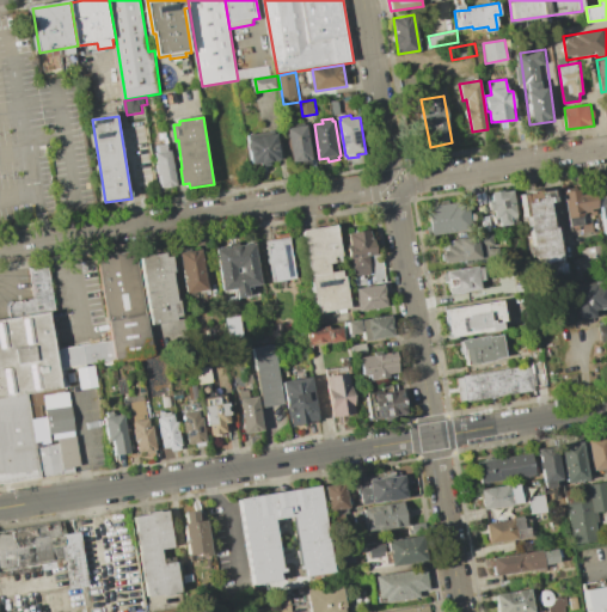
[(307,123),(307,126),(310,126),(314,160),(295,163),(289,129),(298,128),(296,124),(307,123)]
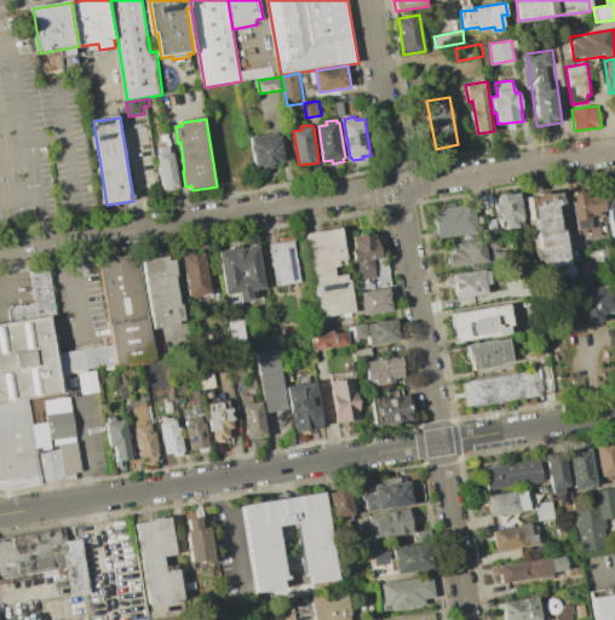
[(258,168),(253,137),(282,133),(287,164),(277,165),(277,168),(268,170),(268,167),(258,168)]
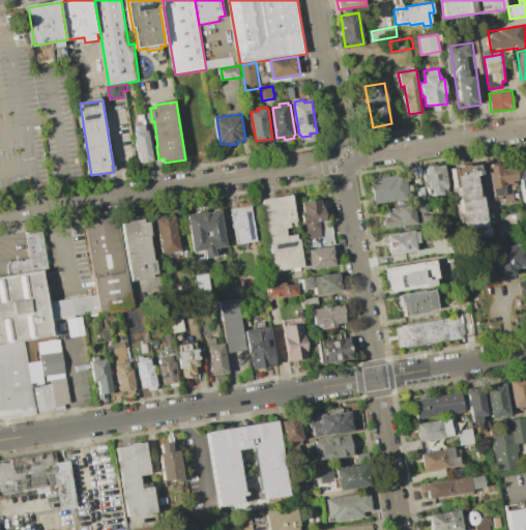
[(139,142),(138,134),(139,134),(138,126),(146,125),(147,131),(150,131),(154,162),(142,164),(140,152),(138,152),(137,143),(139,142)]
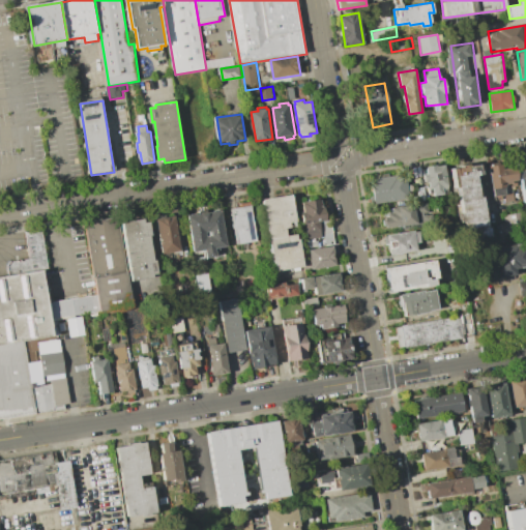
[(488,165),(515,162),(518,183),(507,185),(508,194),(493,197),(488,165)]
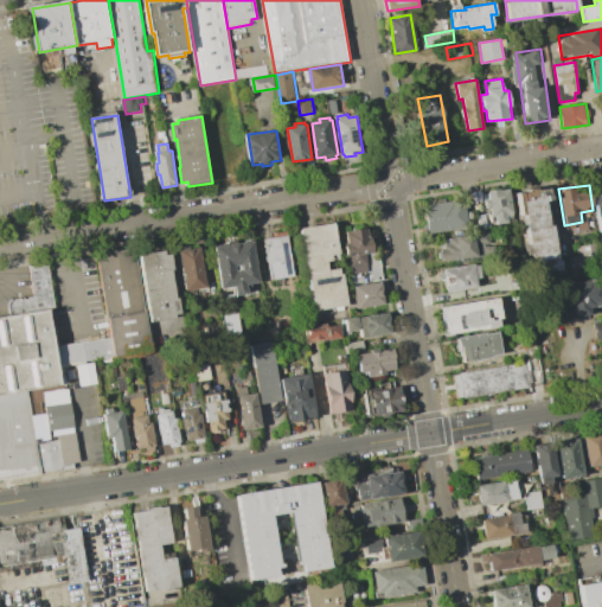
[(517,191),(548,186),(561,273),(530,278),(517,191)]
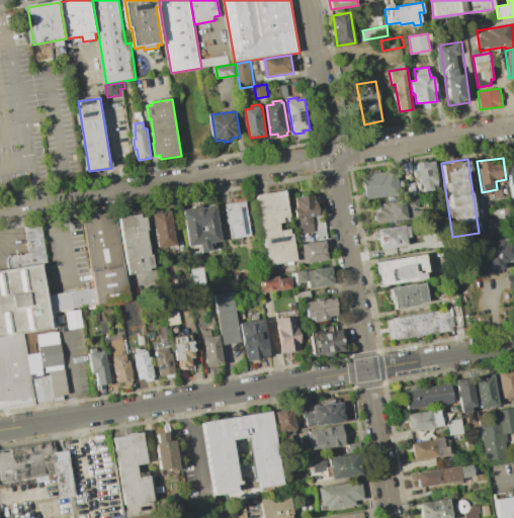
[(421,191),(416,163),(436,160),(441,188),(421,191)]
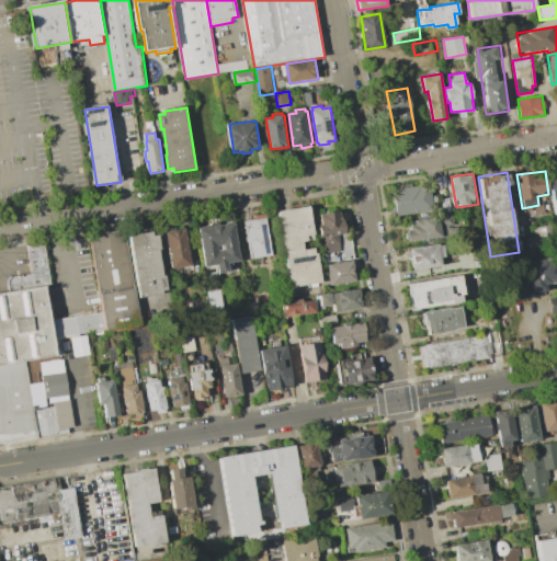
[(433,209),(396,215),(393,189),(430,183),(433,209)]
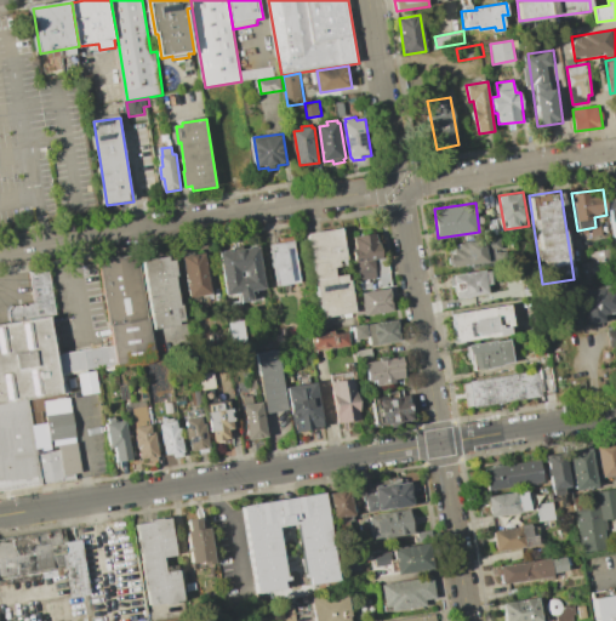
[(355,312),(321,318),(307,233),(342,228),(347,258),(346,258),(347,266),(334,267),(335,275),(347,273),(348,279),(351,279),(355,312)]
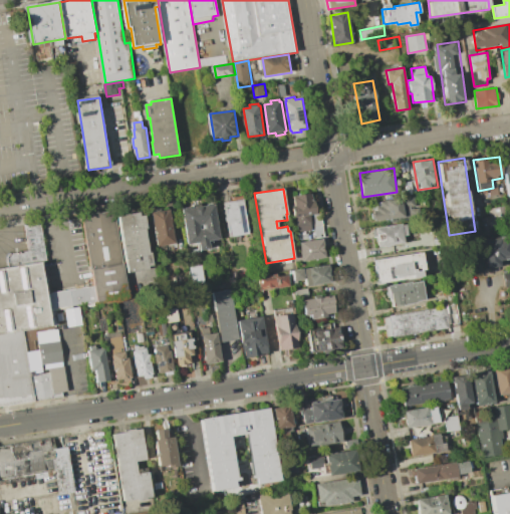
[(292,195),(313,192),(316,213),(310,214),(312,230),(297,232),(292,195)]
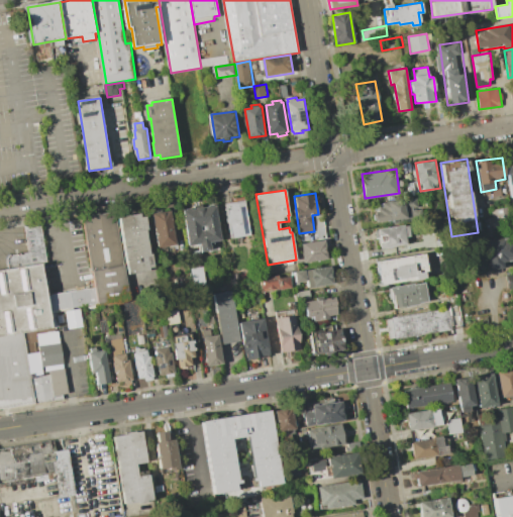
[(377,222),(374,204),(418,197),(421,215),(377,222)]
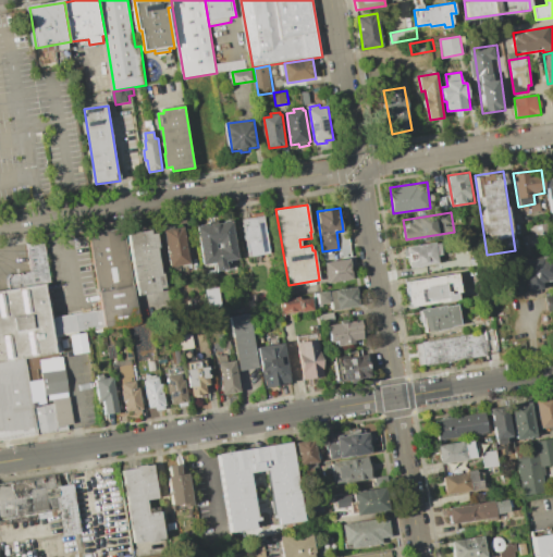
[(249,258),(243,218),(263,214),(270,255),(249,258)]
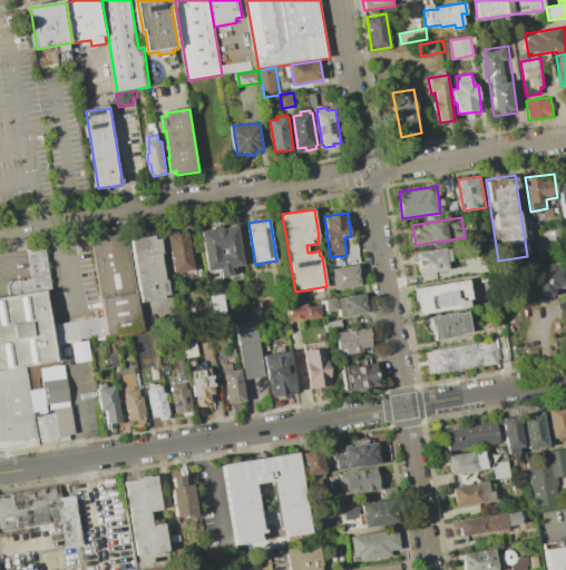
[(234,266),(235,276),(221,278),(220,268),(206,269),(201,231),(238,225),(244,265),(234,266)]
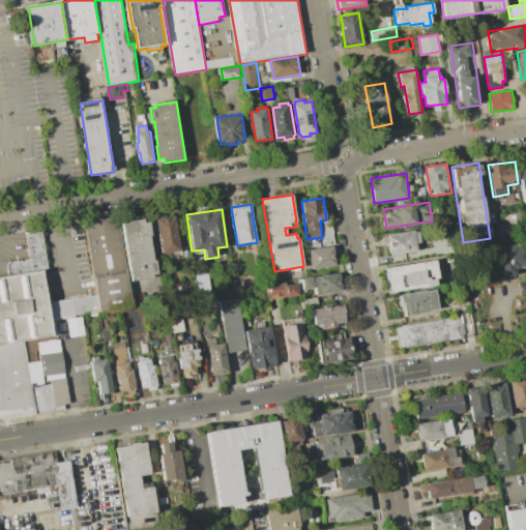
[(504,214),(521,211),(525,234),(503,237),(501,226),(505,226),(504,214)]
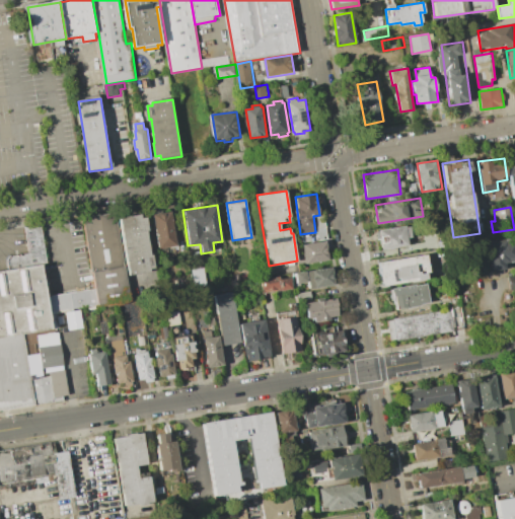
[(152,214),(171,211),(177,247),(158,249),(152,214)]
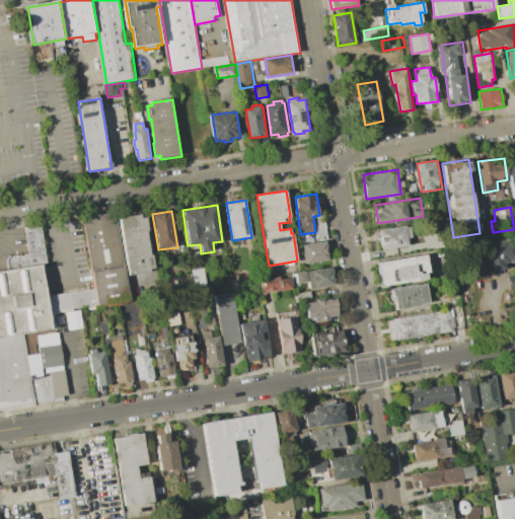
[(120,216),(130,274),(154,270),(146,218),(142,219),(141,212),(120,216)]
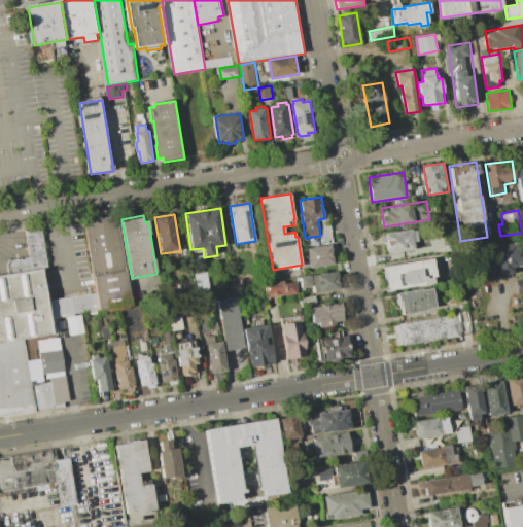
[(118,216),(134,307),(101,312),(86,221),(118,216)]
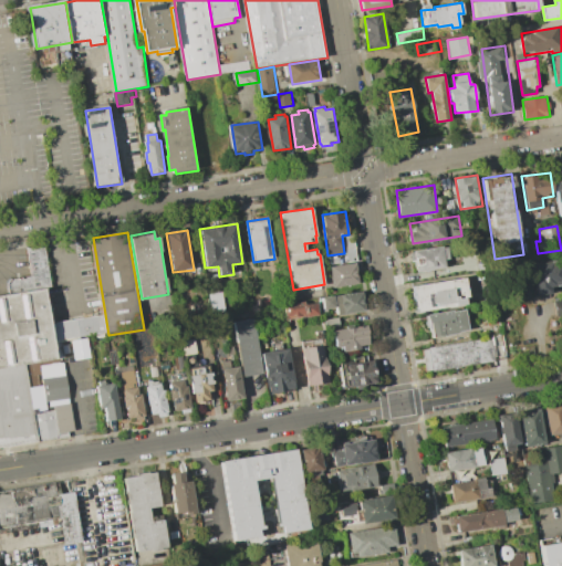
[(414,250),(448,245),(450,259),(445,259),(446,268),(417,271),(414,250)]
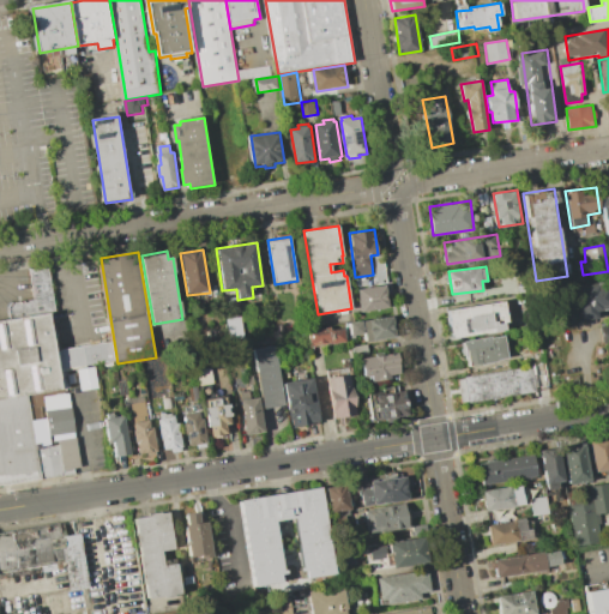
[(37,274),(55,271),(62,319),(18,326),(14,307),(41,302),(37,274)]
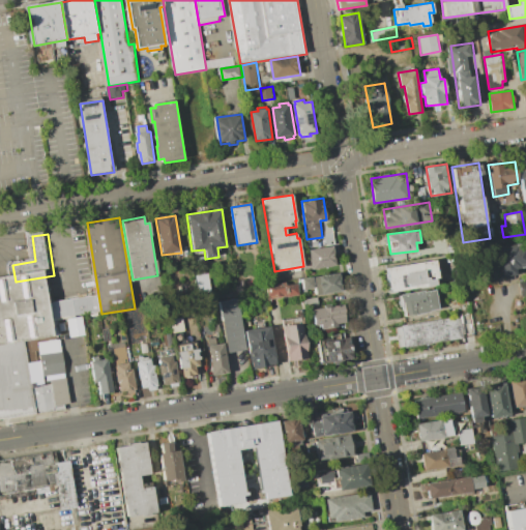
[(496,247),(525,244),(525,266),(520,267),(521,274),(500,277),(496,247)]
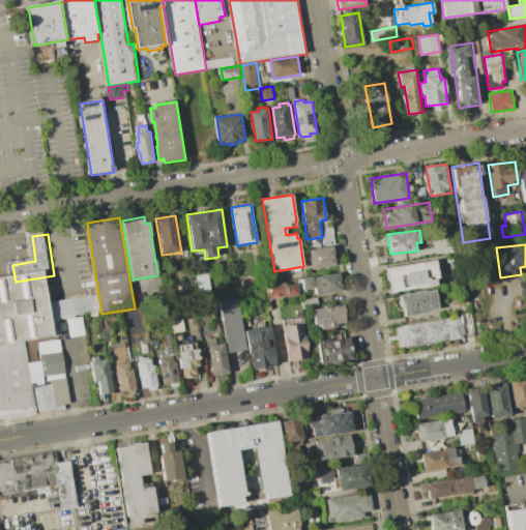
[(304,260),(310,259),(309,249),(333,245),(337,265),(307,270),(304,260)]
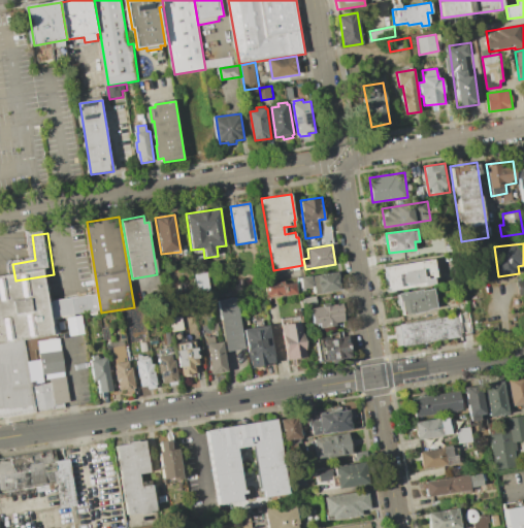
[(389,291),(385,266),(434,259),(438,283),(389,291)]
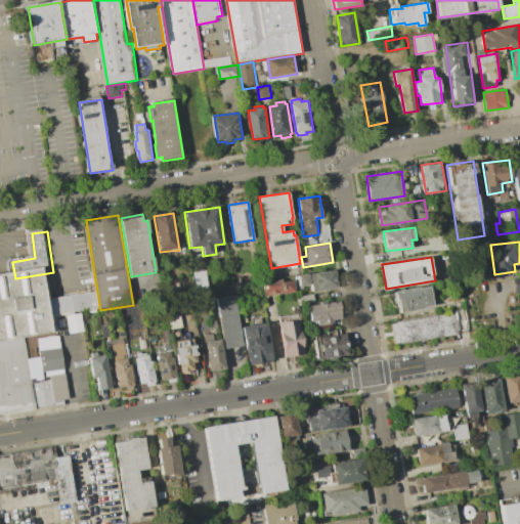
[(195,271),(198,290),(209,288),(207,270),(195,271)]
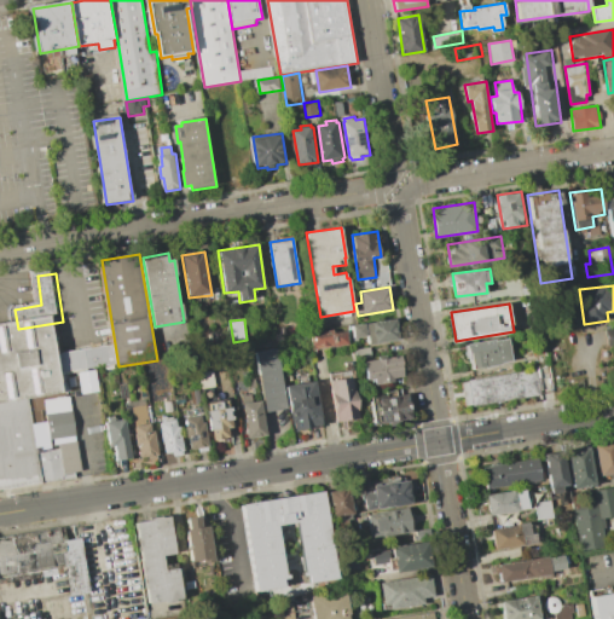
[(399,340),(370,345),(369,336),(354,339),(353,335),(352,325),(397,319),(399,340)]
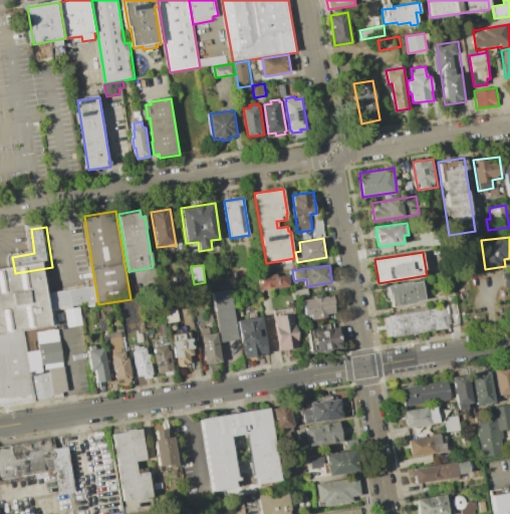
[(0,275),(15,273),(52,267),(56,292),(58,308),(63,335),(30,340),(0,344),(0,275)]
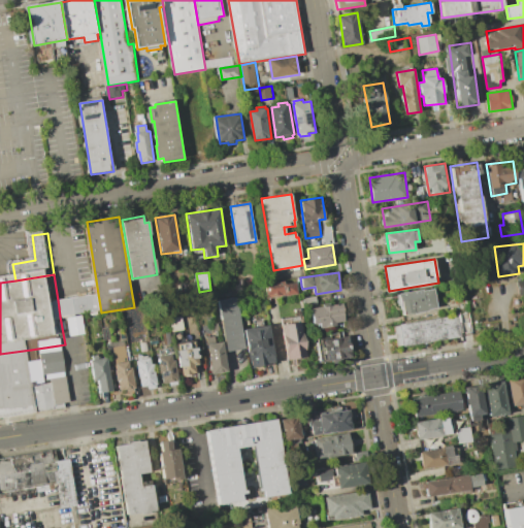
[(296,283),(298,293),(268,298),(266,284),(285,281),(286,284),(296,283)]
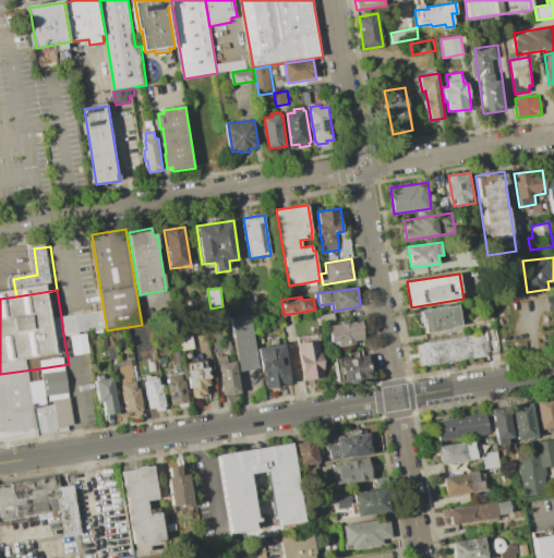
[(464,326),(425,332),(421,310),(460,304),(464,326)]
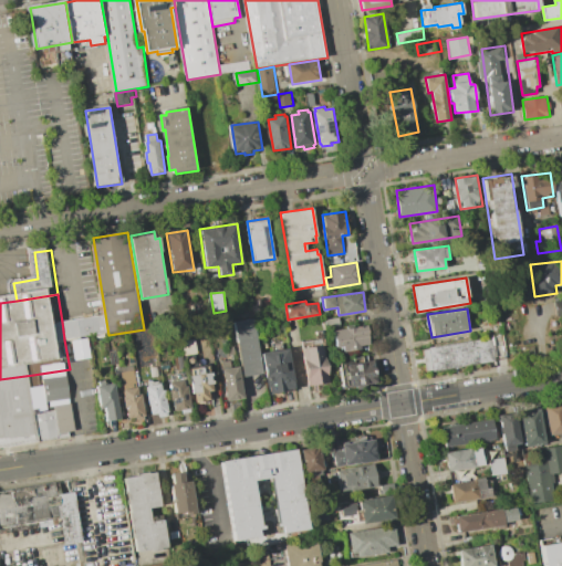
[(62,322),(103,315),(106,333),(64,339),(62,322)]
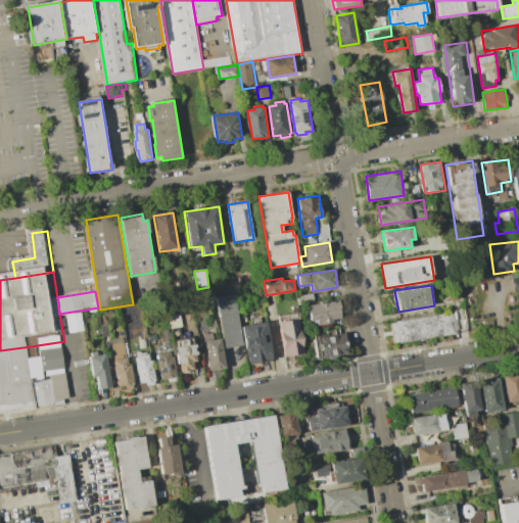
[(243,344),(226,347),(217,296),(234,293),(243,344)]
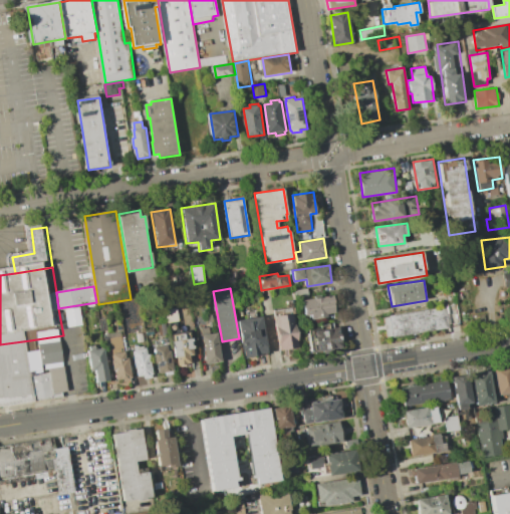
[(306,320),(303,300),(333,295),(336,312),(327,313),(327,317),(306,320)]
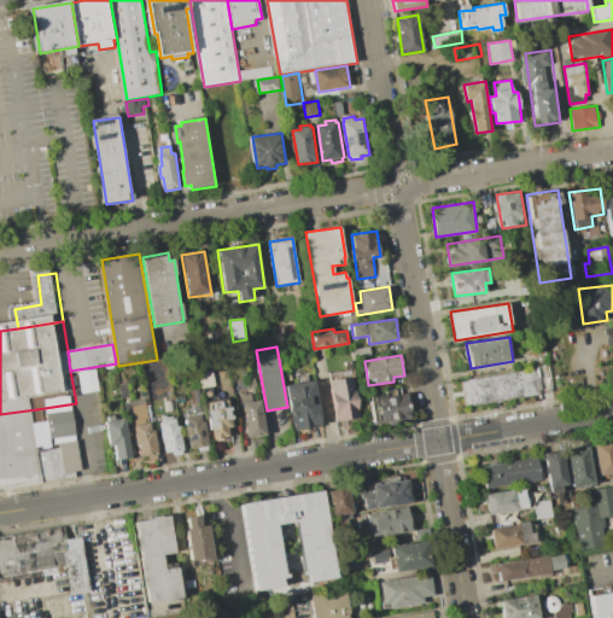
[(462,379),(537,368),(541,394),(466,406),(462,379)]
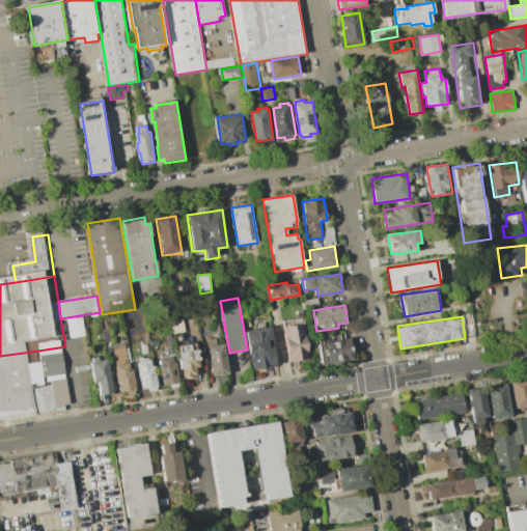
[(83,317),(86,335),(72,338),(68,319),(83,317)]
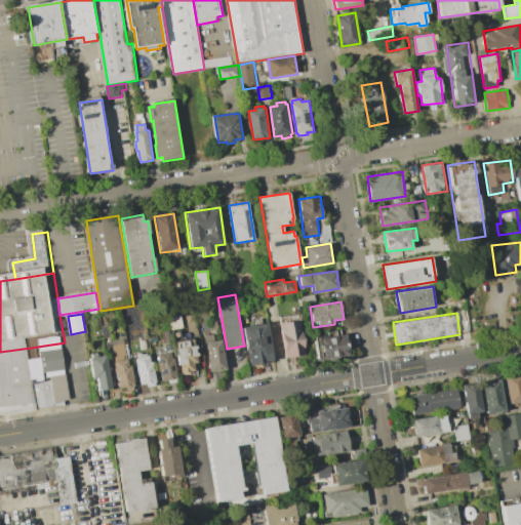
[(307,355),(286,358),(281,322),(303,320),(307,355)]
